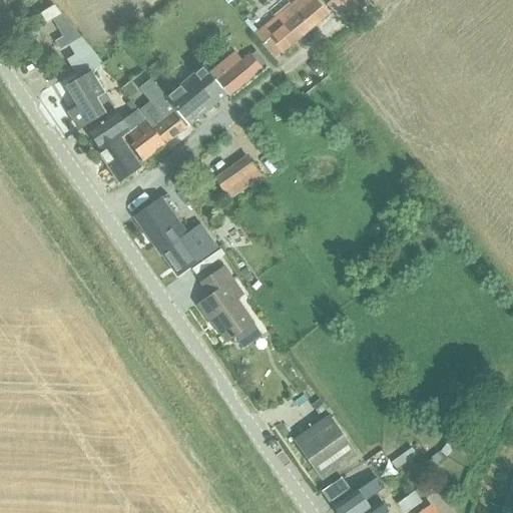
[(296,0),(263,28),(283,52),(327,16),(313,0),(296,0)]
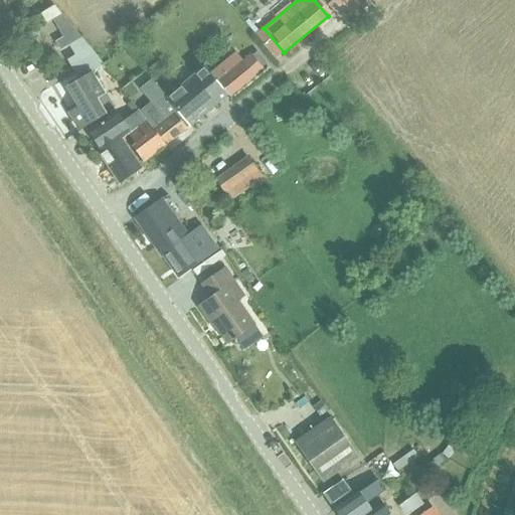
[(333,0),(328,5),(348,28),(363,16),(349,0),(333,0)]
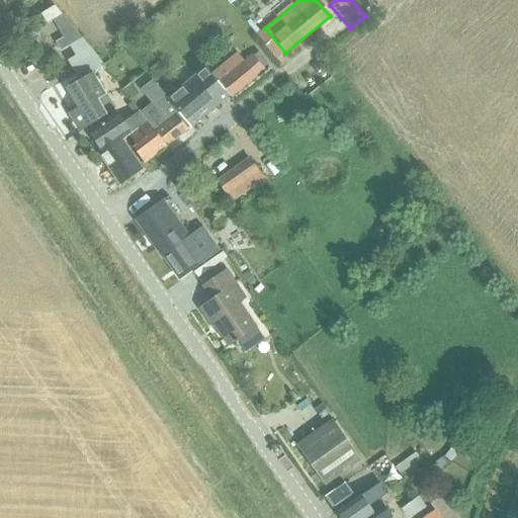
[(54,5),(42,13),(49,21),(55,18),(65,34),(57,40),(62,49),(71,44),(78,56),(68,61),(81,81),(68,89),(80,108),(71,114),(70,114),(80,132),(107,115),(109,114),(112,112),(102,96),(105,94),(101,87),(91,72),(102,65),(54,5)]
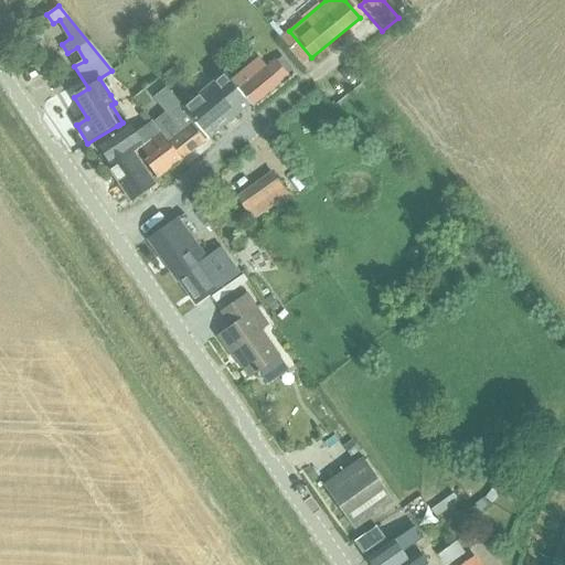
[(225,73),(183,108),(208,138),(208,139),(251,104),(253,106),(290,75),(288,72),(291,70),(281,57),(278,60),(276,57),(268,64),(260,55),(231,80),(225,73)]
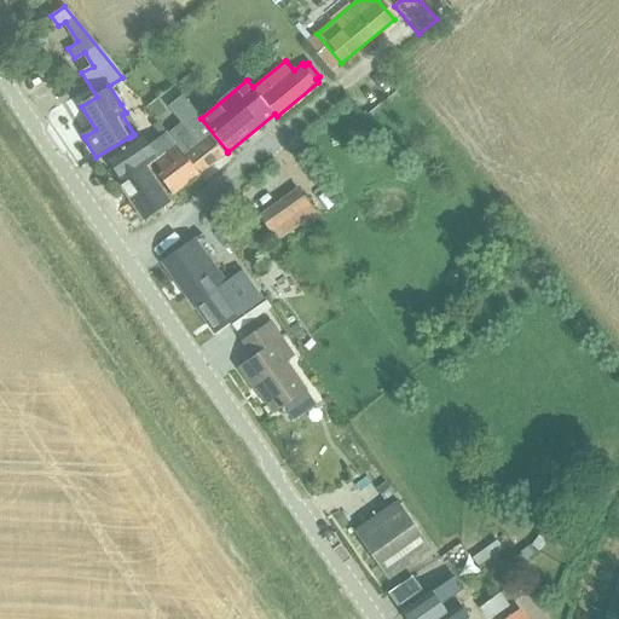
[(168,106),(154,117),(166,133),(177,146),(200,175),(225,155),(224,155),(227,151),(215,137),(201,119),(183,96),(168,106)]
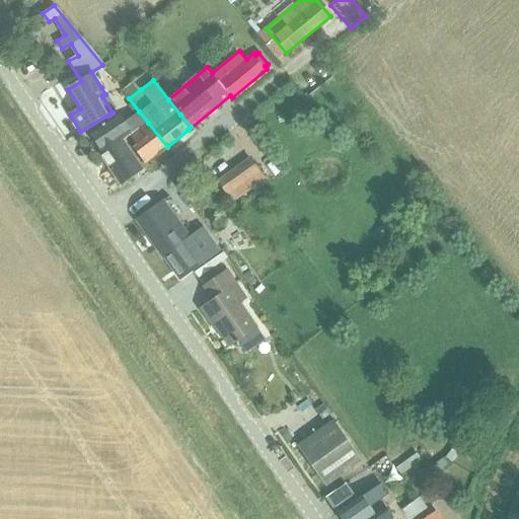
[(116,115),(88,132),(103,155),(100,157),(120,184),(142,169),(122,140),(129,136),(148,123),(139,112),(128,119),(123,109),(117,114),(116,115)]
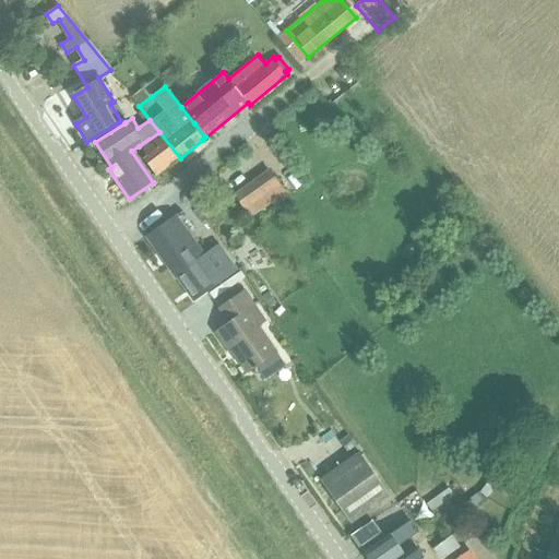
[(180,158),(159,132),(139,146),(147,157),(143,159),(155,177),(180,158)]
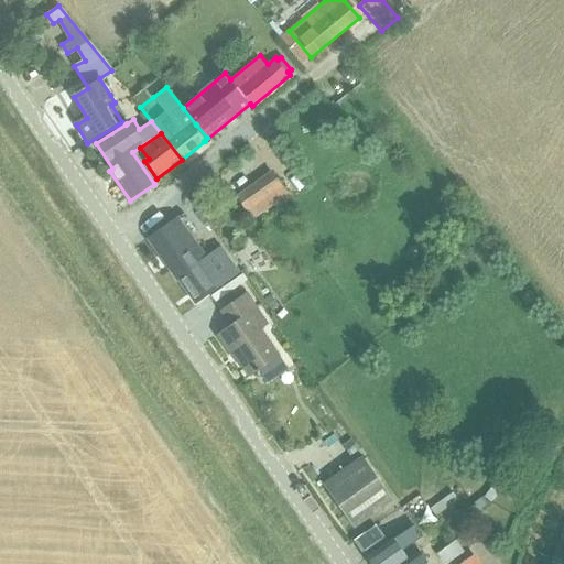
[(291,195),(274,170),(237,194),(255,219),(291,195)]
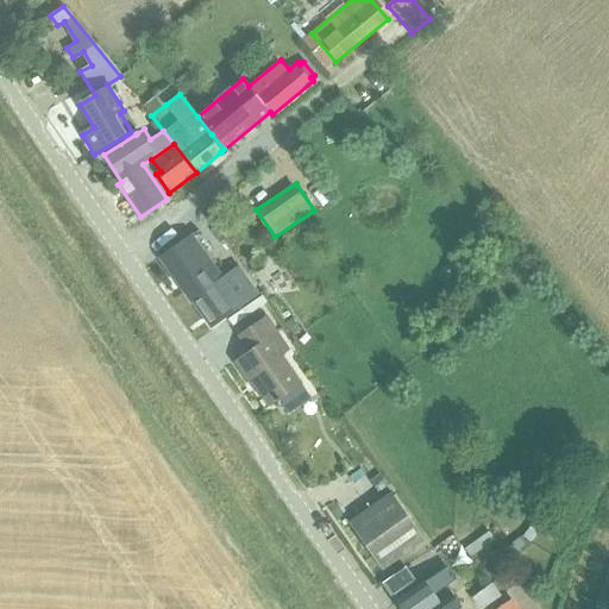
[(231,294),(221,281),(201,252),(208,248),(196,232),(161,258),(192,301),(193,301),(212,327),(253,297),(242,280),(234,284),(238,289),(231,294)]
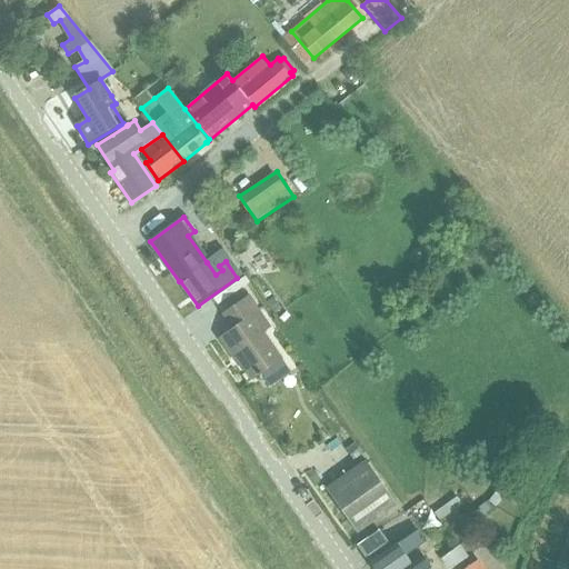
[(223,291),(227,298),(249,282),(245,277),(223,291)]
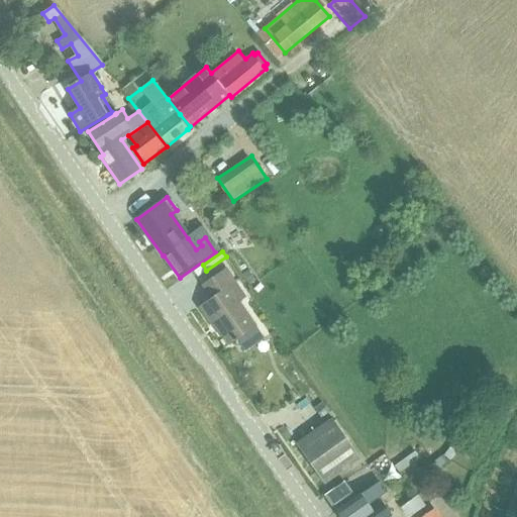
[(255,326),(228,288),(235,283),(225,269),(201,286),(211,299),(198,307),(212,327),(214,325),(228,345),(236,339),(244,351),(264,339),(255,326)]
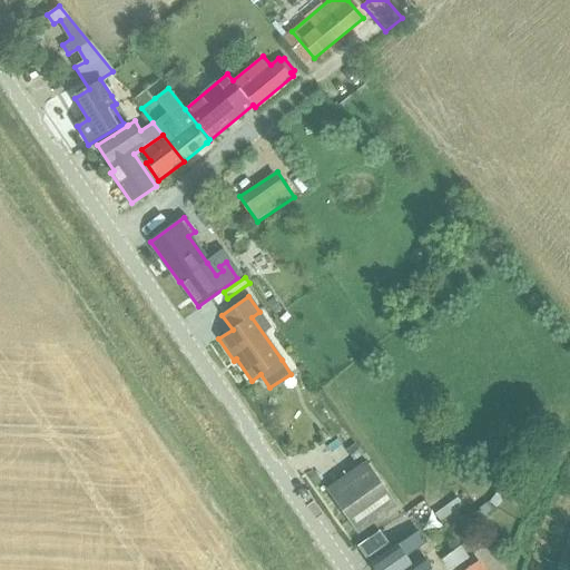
[(356,534),(396,507),(366,462),(325,490),(356,534)]
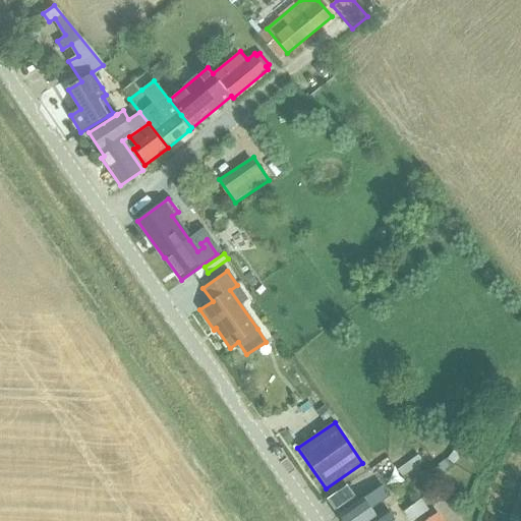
[(397,470),(402,477),(422,462),(417,455),(397,470)]
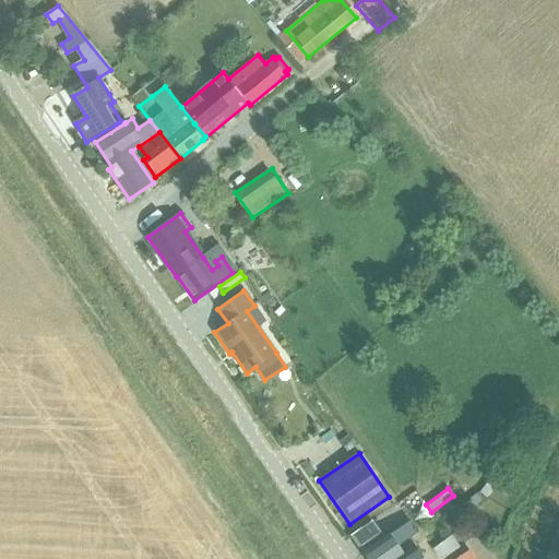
[(351,536),(359,549),(381,534),(372,521),(351,536)]
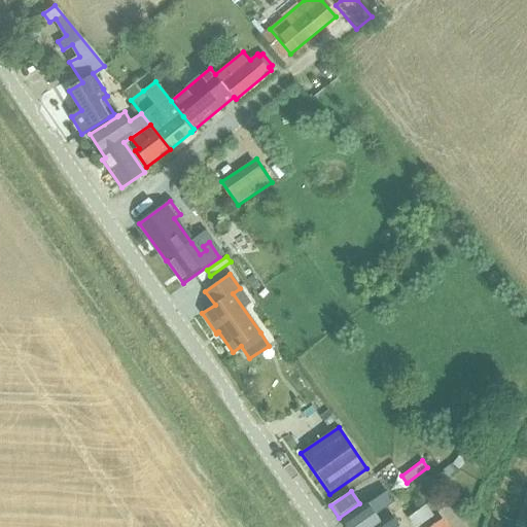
[(398,526),(391,516),(381,523),(375,515),(393,502),(386,491),(342,522),(345,526),(398,526)]
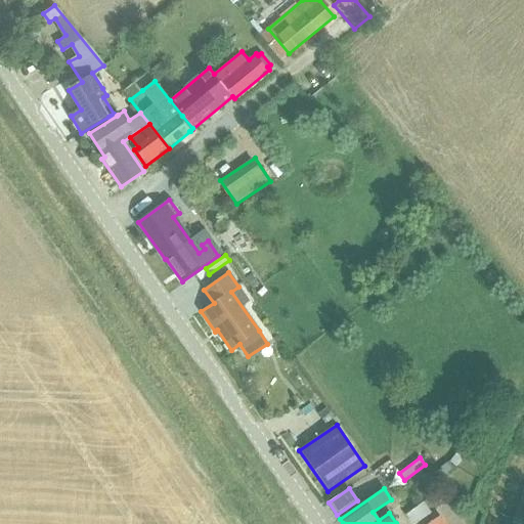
[(424,504),(406,517),(410,523),(418,523),(432,514),(424,504)]
